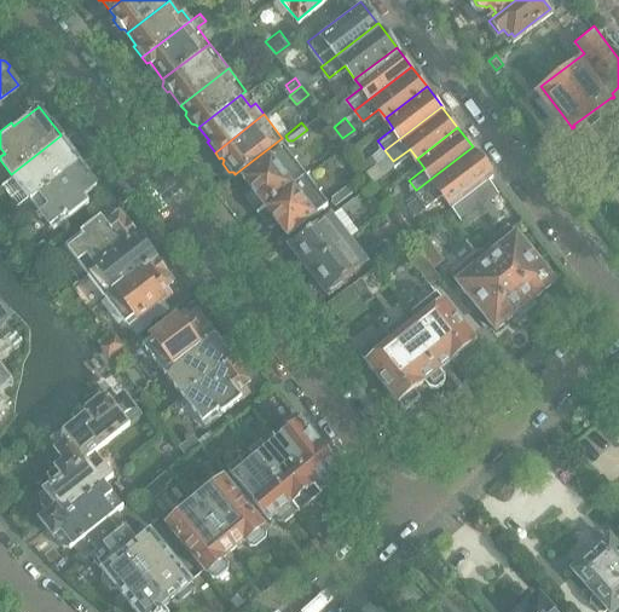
[(29,197),(79,159),(61,136),(11,174),(29,197)]
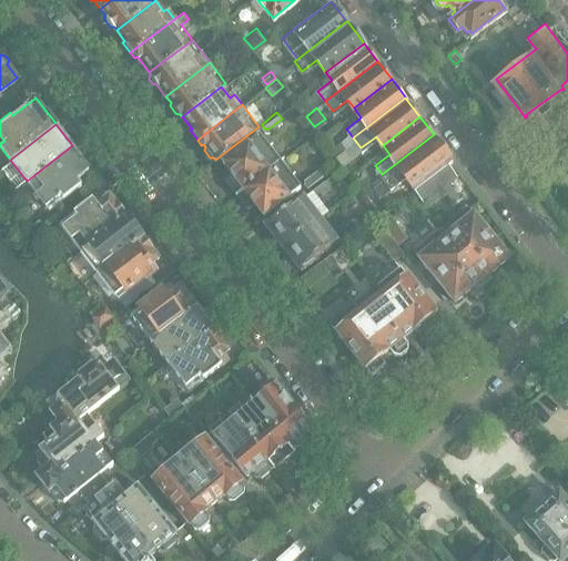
[(237,191),(277,160),(256,134),(223,160),(232,171),(225,176),(237,191)]
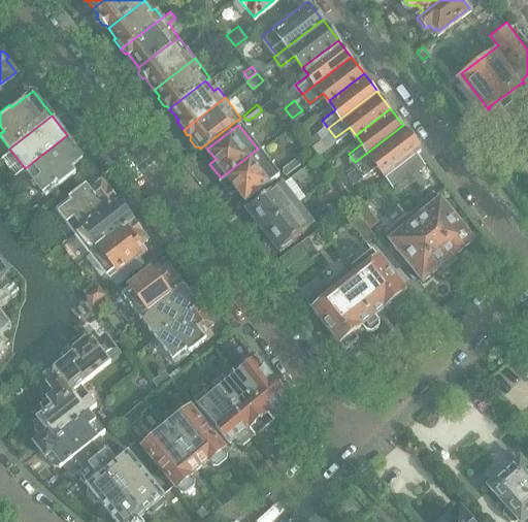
[(404,125),(403,126),(403,125),(355,162),(361,170),(374,160),(385,172),(416,149),(420,145),(404,125)]
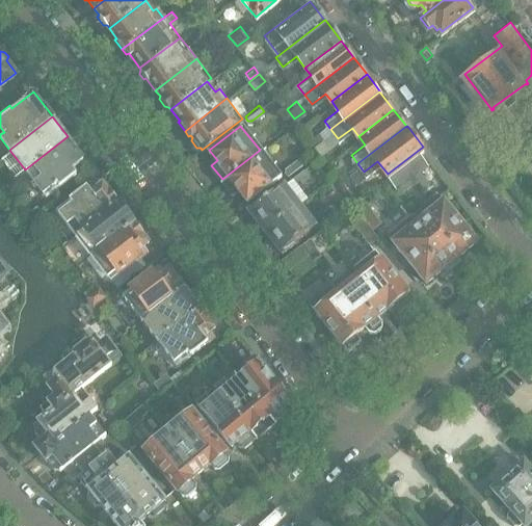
[(322,136),(321,135),(318,131),(311,136),(315,140),(315,141),(322,136)]
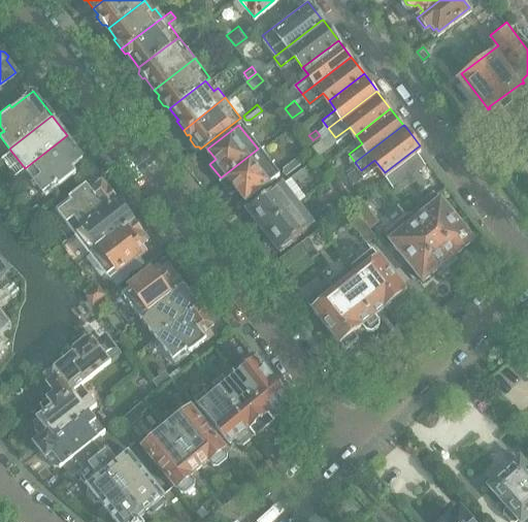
[(83,155),(69,138),(67,135),(25,168),(44,194),(75,169),(71,164),(83,155)]
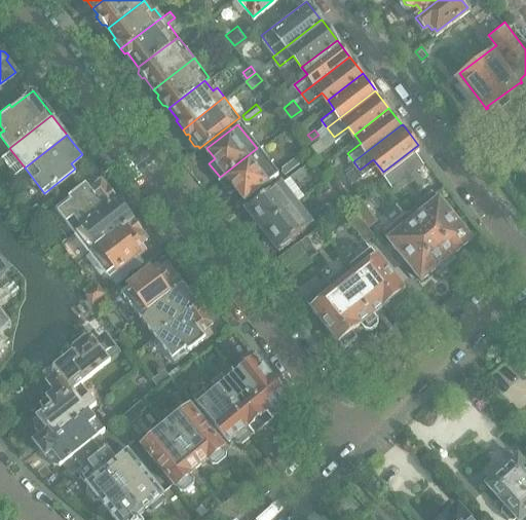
[(317,151),(327,144),(318,135),(311,140),(311,139),(309,141),(317,151)]
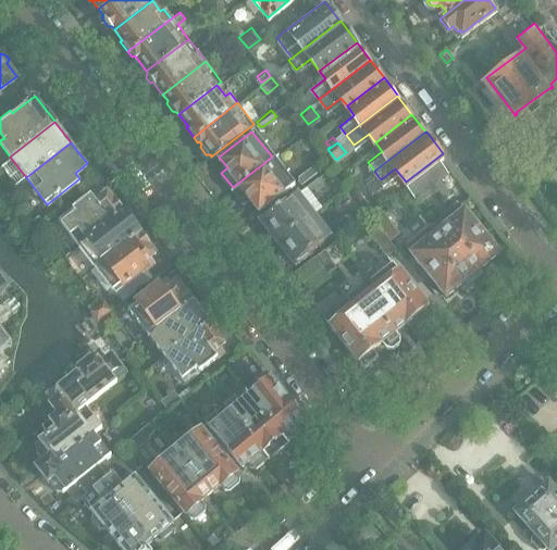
[(259,209),(292,183),(272,157),(233,187),(244,202),(250,197),(259,209)]
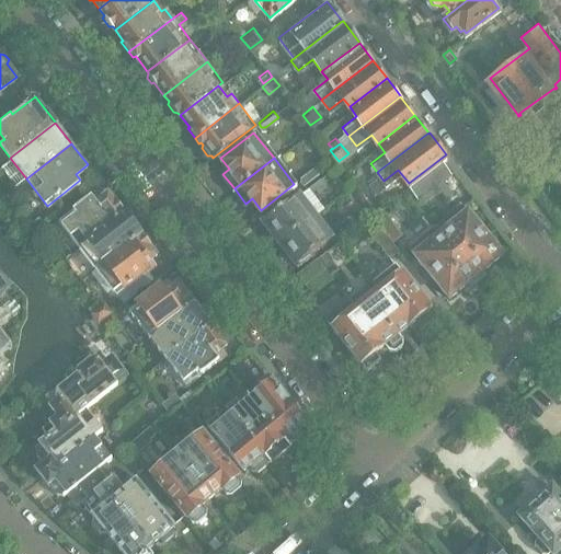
[(451,169),(450,169),(442,158),(409,183),(418,194),(451,169)]
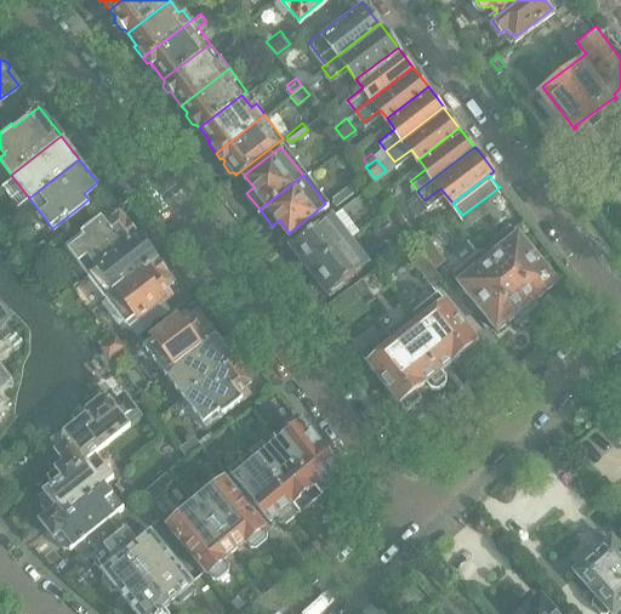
[(335,200),(351,188),(347,181),(332,192),(331,197),(335,200)]
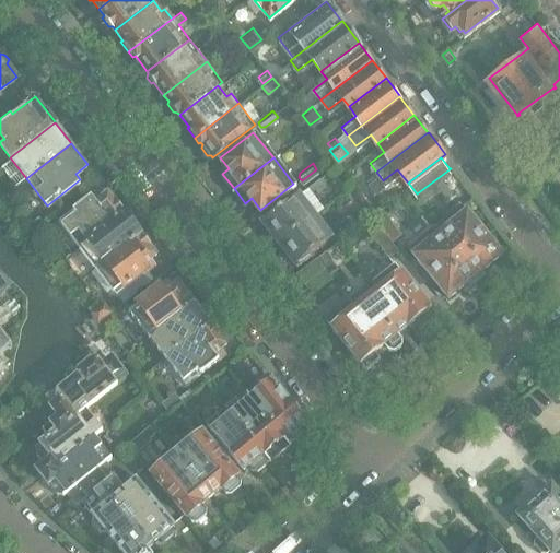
[(318,189),(326,184),(321,176),(310,186),(312,189),(315,187),(318,189)]
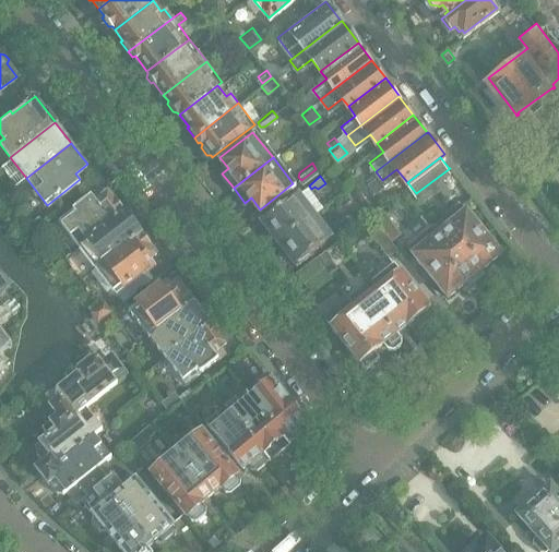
[(375,191),(383,184),(376,176),(367,182),(375,191)]
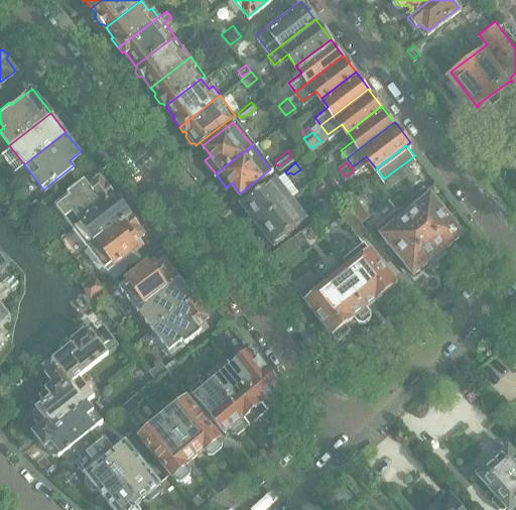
[(330,169),(335,175),(340,171),(335,165),(330,169)]
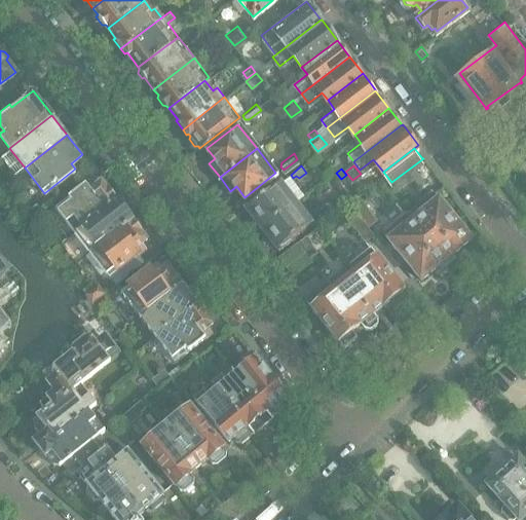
[(282,179),(247,206),(254,214),(251,217),(260,229),(297,200),(297,199),(305,193),(293,178),(291,175),(290,174),(282,180),(282,179)]
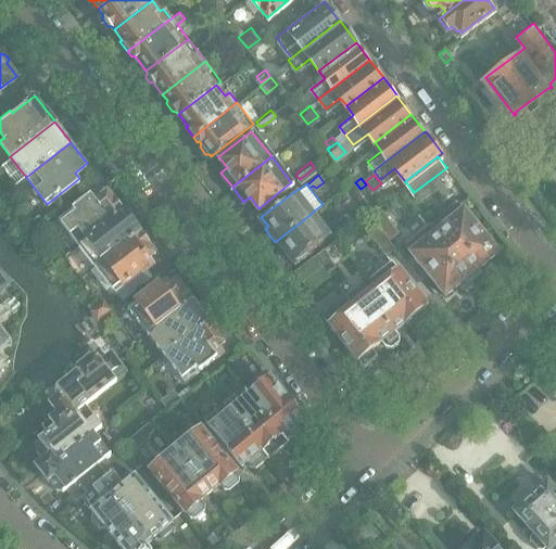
[(78,242),(122,207),(106,188),(95,198),(89,191),(59,216),(78,242)]
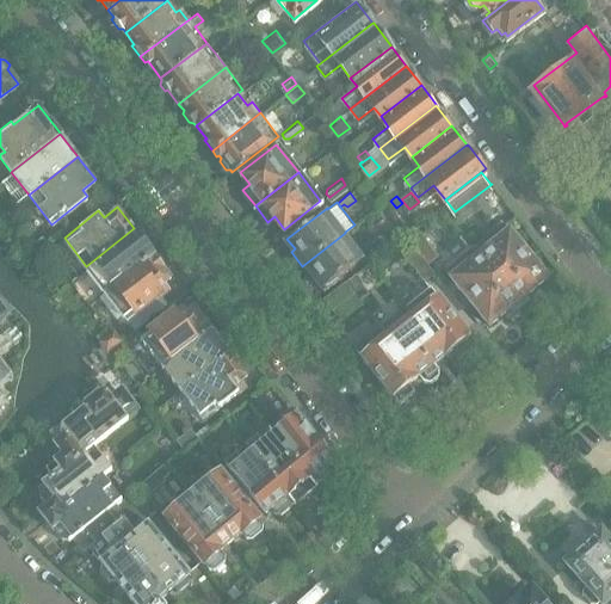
[(510,226),(507,227),(499,217),(482,230),(486,236),(476,244),(519,296),(548,273),(510,226)]
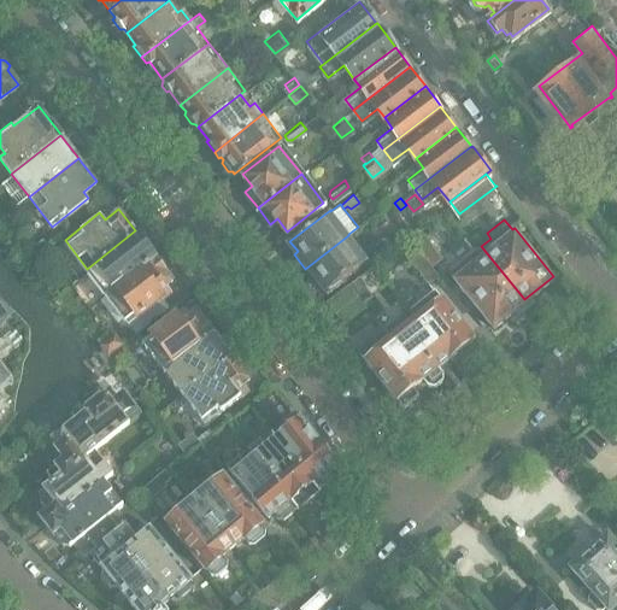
[(425,256),(435,248),(417,227),(409,235),(418,247),(425,256)]
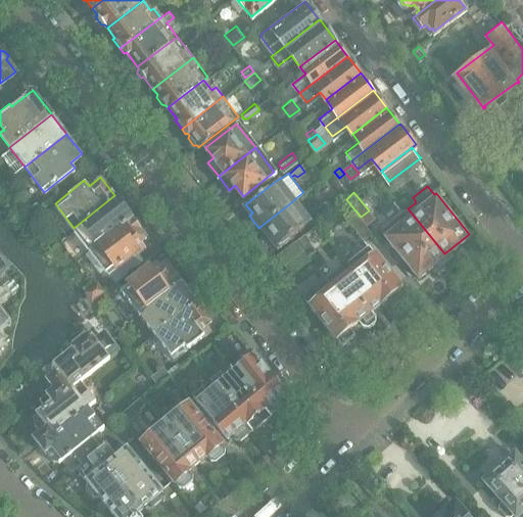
[(88,246),(130,215),(114,195),(74,228),(88,246)]
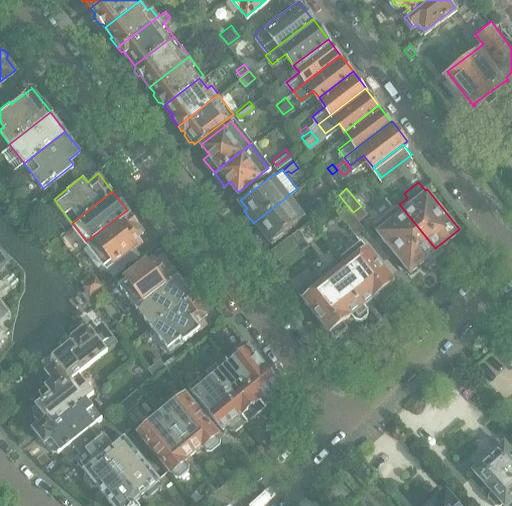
[(35,194),(28,199),(31,204),(38,199),(35,194)]
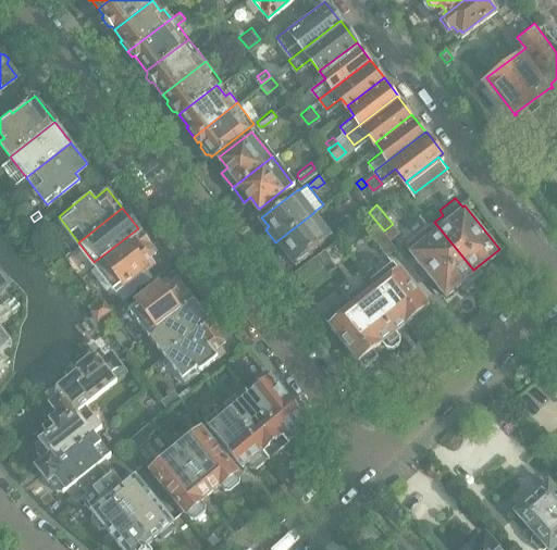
[(309,249),(331,233),(314,212),(275,242),(283,253),(287,250),(296,261),(309,251),(309,249)]
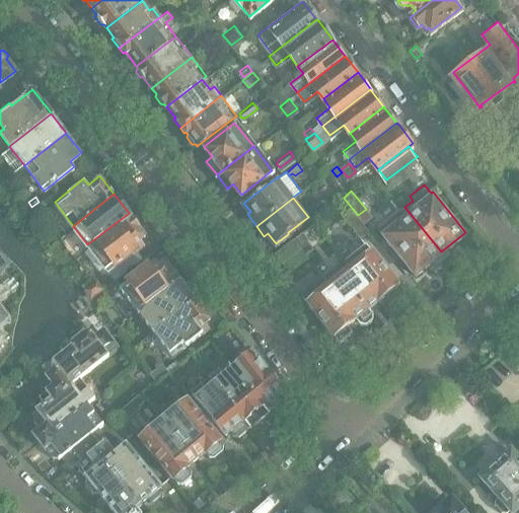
[(316,213),(326,205),(321,198),(313,204),(316,207),(313,209),(316,213)]
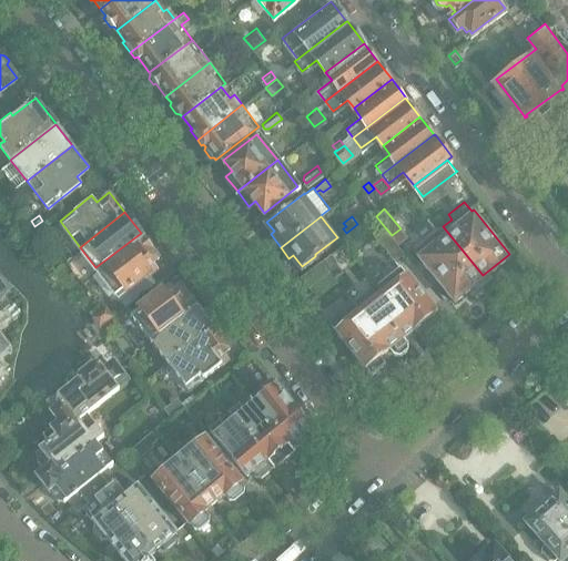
[(454,298),(483,275),(443,226),(429,237),(426,233),(411,245),(454,298)]
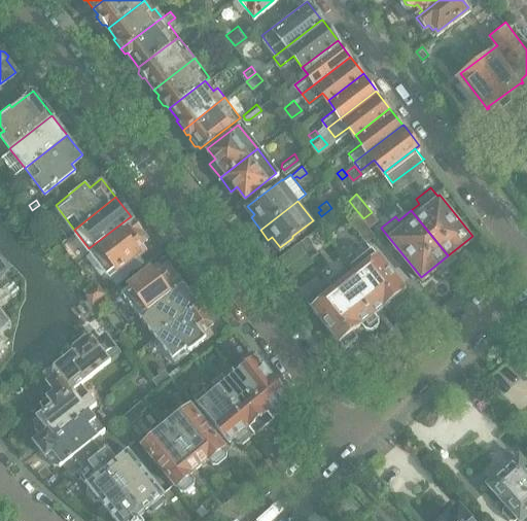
[(374,233),(363,218),(357,211),(349,218),(365,240),(374,233)]
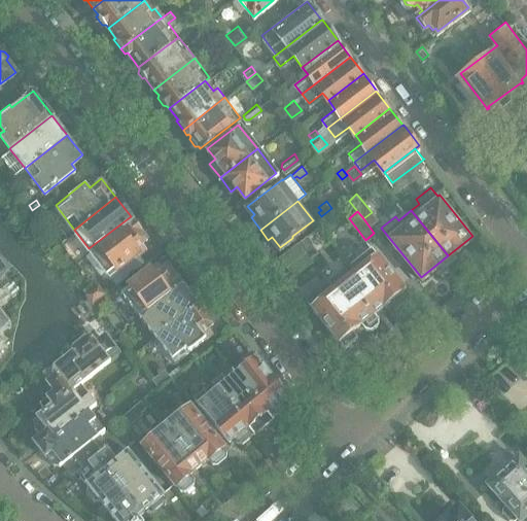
[(136,247),(147,238),(131,216),(89,248),(110,276),(140,253),(136,247)]
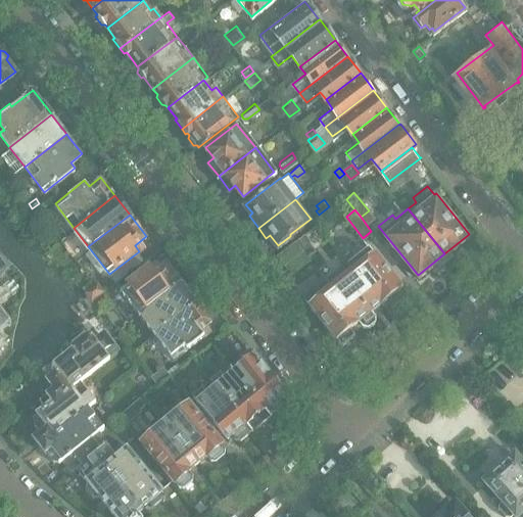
[(304,250),(314,244),(304,232),(296,238),(303,248),(304,250)]
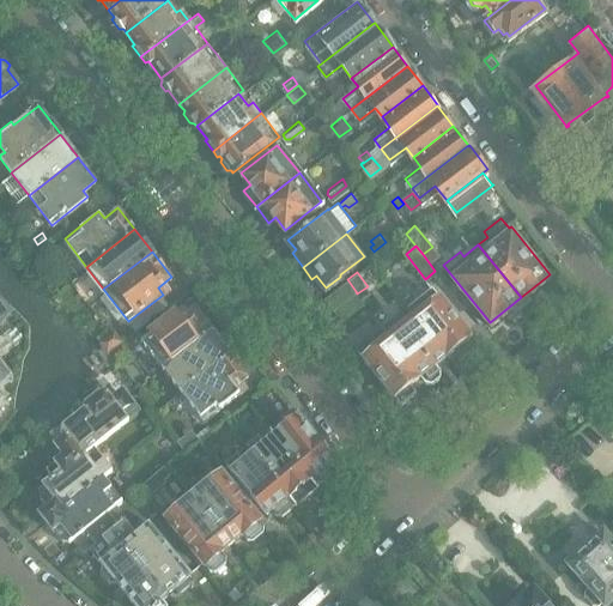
[(334,307),(356,291),(347,279),(326,296),(334,307)]
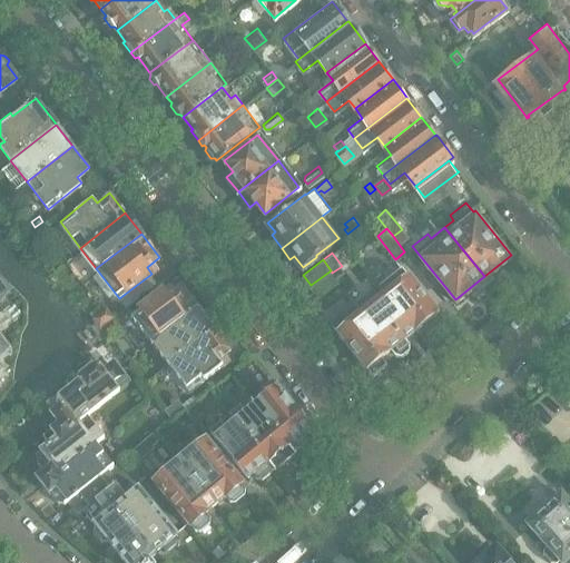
[(379,284),(377,284),(414,329),(423,322),(429,328),(442,317),(438,310),(439,309),(402,264),(379,284)]
